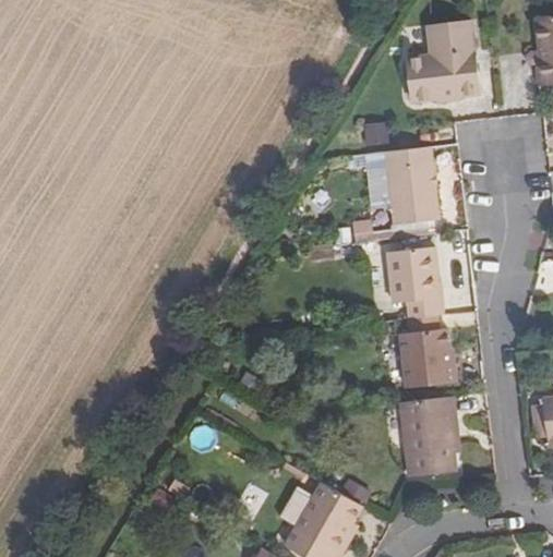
[(552,14),(532,17),(536,52),(541,52),(541,67),(535,68),(537,87),(552,84),(552,14)]
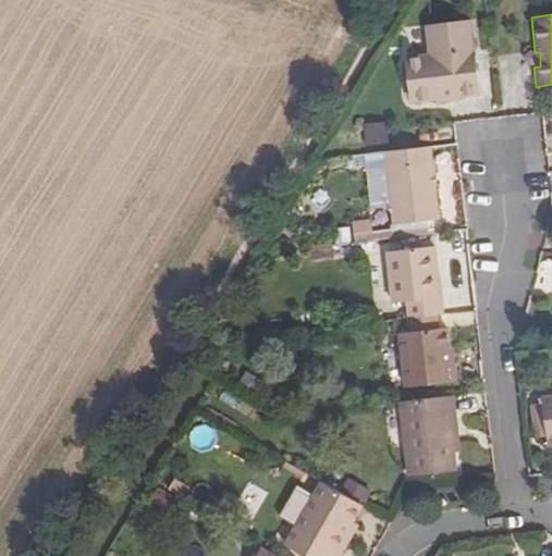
[(427,32),(467,26),(467,22),(427,27),(427,32)]
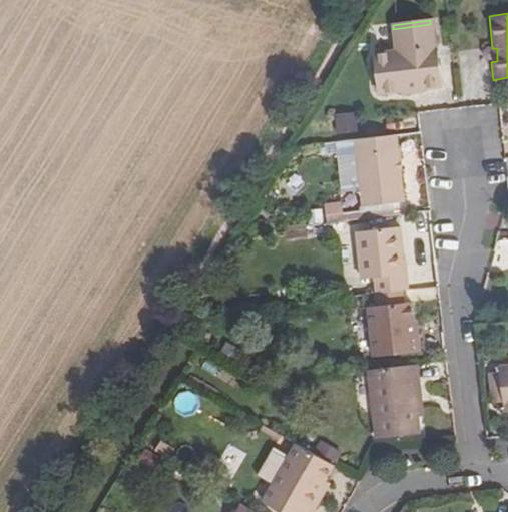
[(430,24),(393,29),(395,50),(373,53),(377,92),(437,86),(430,24)]
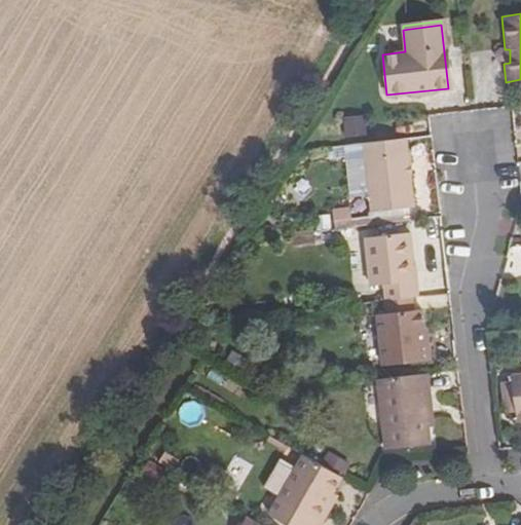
[(360,115),(339,120),(344,140),(365,135),(360,115)]
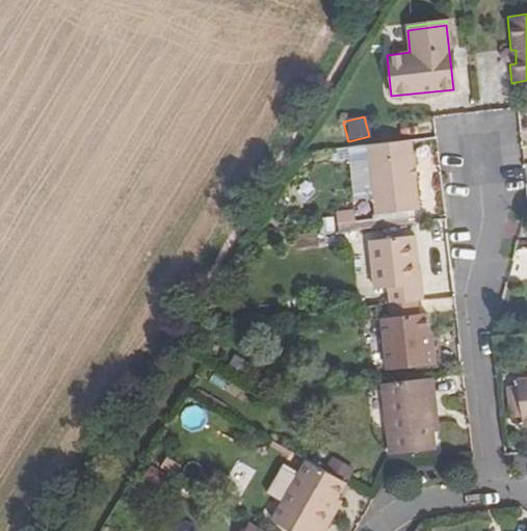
[(418,210),(409,140),(368,144),(376,215),(418,210)]
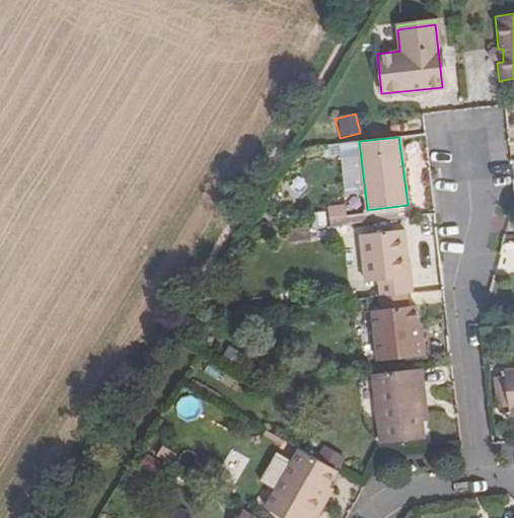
[(326,207),(328,226),(352,224),(350,202),(362,201),(361,195),(345,196),(346,205),(326,207)]
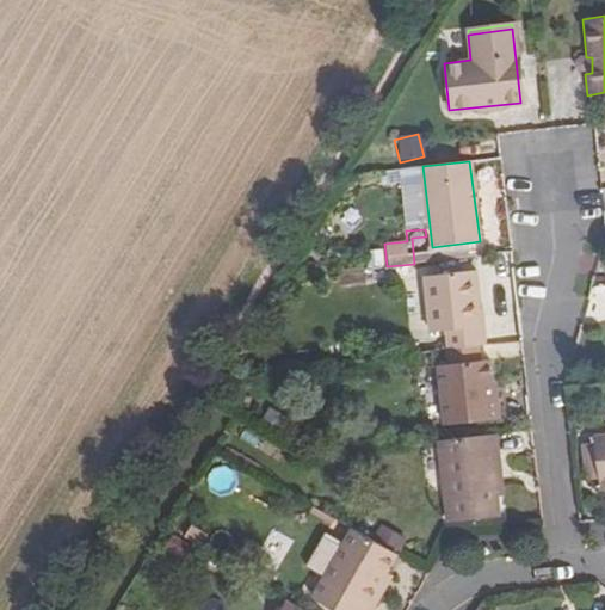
[(473,308),(476,308),(473,269),(421,276),(427,332),(443,331),(444,349),(483,345),(481,324),(474,324),(473,308)]
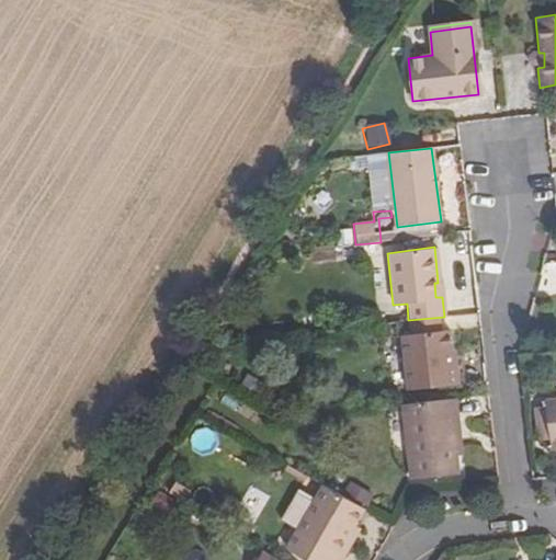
[(445,329),(399,334),(406,390),(457,384),(455,366),(451,366),(445,329)]
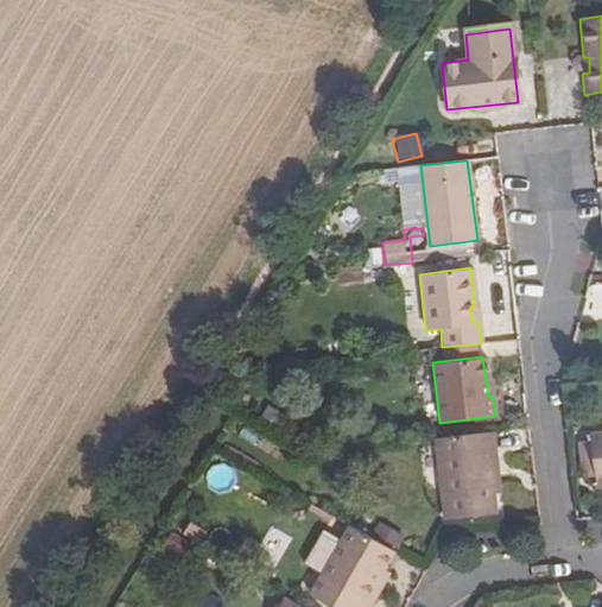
[(490,469),(495,469),(490,431),(435,438),(444,519),(494,513),(492,492),(490,469)]
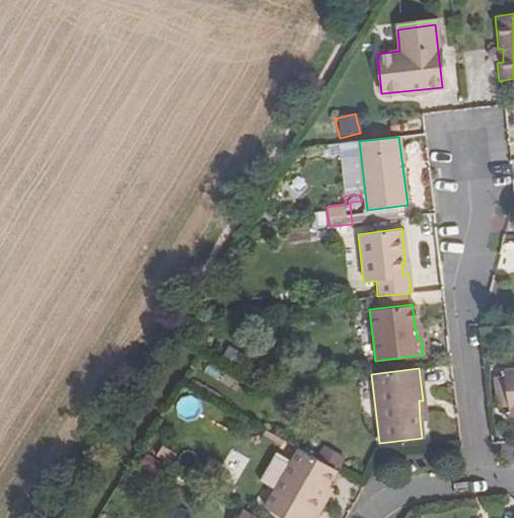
[(513,369),(503,370),(508,418),(513,417),(513,369)]
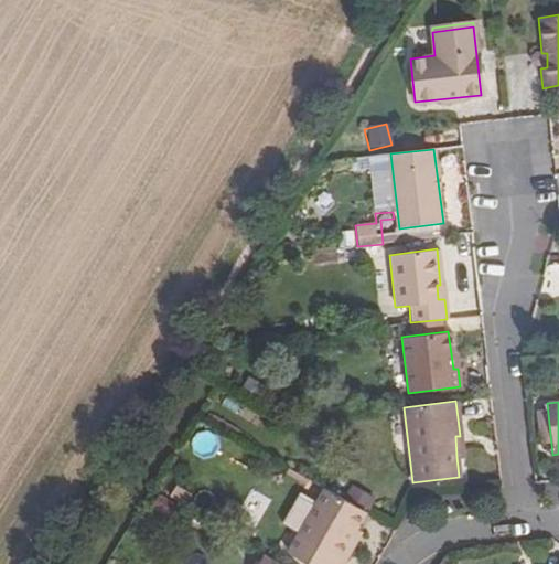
[(337,560),(364,512),(323,489),(287,554),(304,563),(342,563),(344,562),(337,560)]
